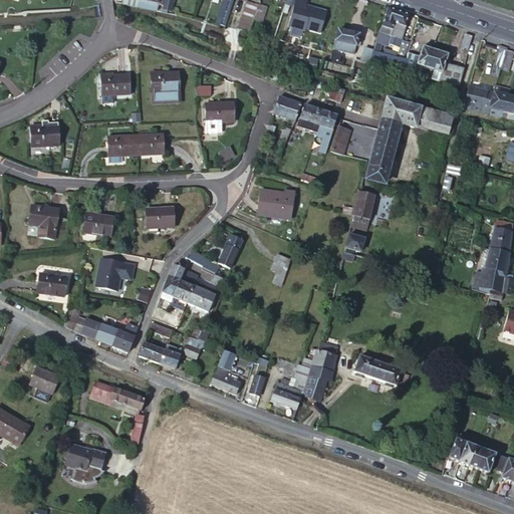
[(138,0),(137,7),(157,11),(158,5),(157,5),(158,0),(138,0)]
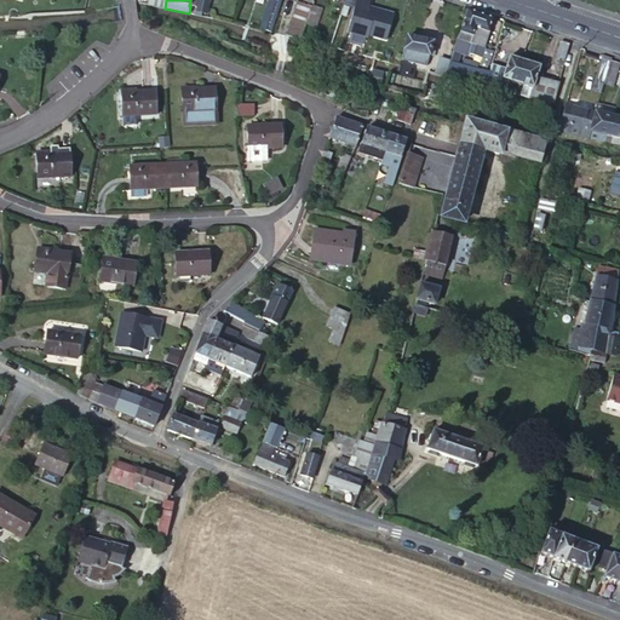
[(197,0),(196,7),(195,12),(206,15),(208,0),(197,0)]
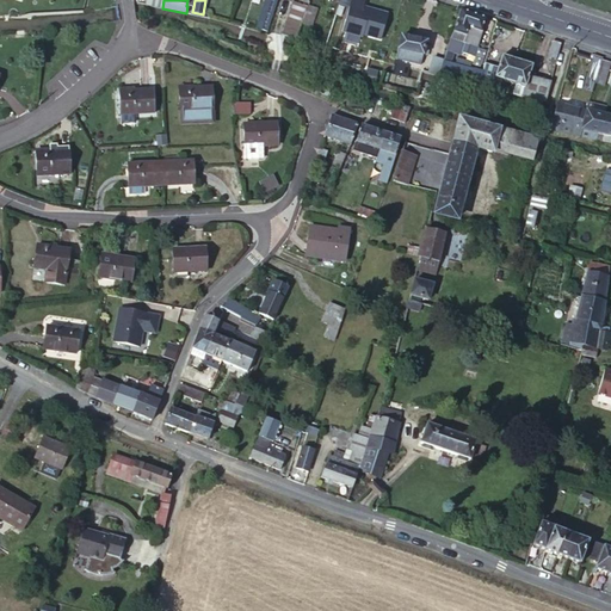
[(264,0),(255,28),(267,31),(277,0),(264,0)]
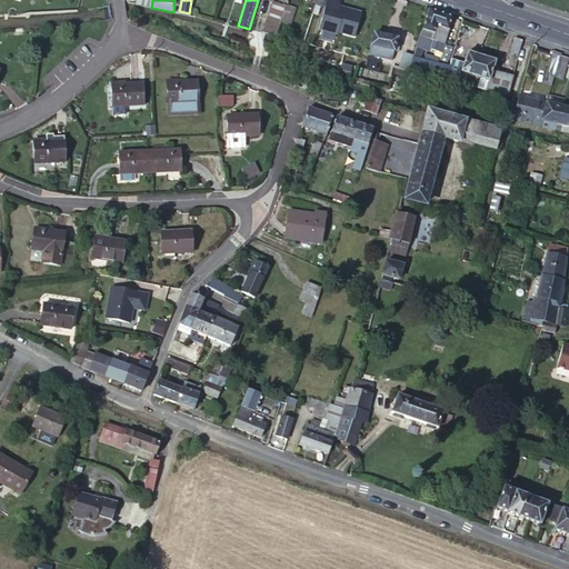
[(325,0),(316,0),(311,18),(321,21),(328,1),(325,0)]
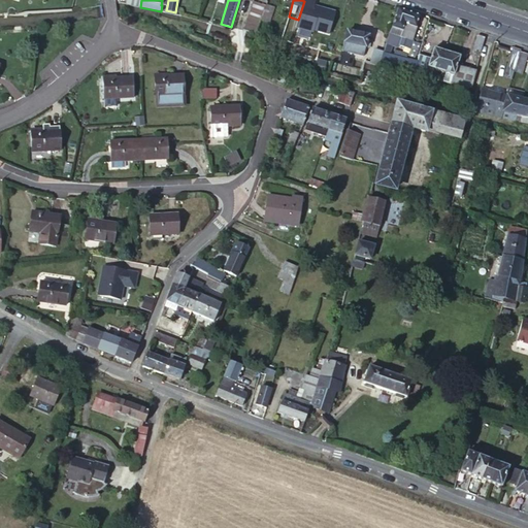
[(260,21),(265,6),(253,1),(243,30),(256,34),(260,21)]
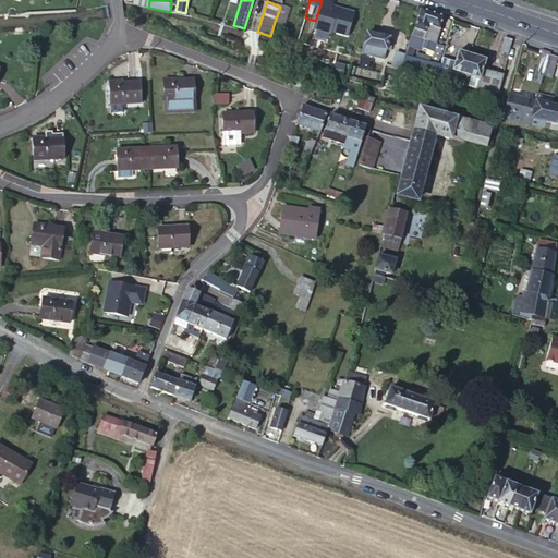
[(289,9),(280,7),(275,22),(284,25),(289,9)]
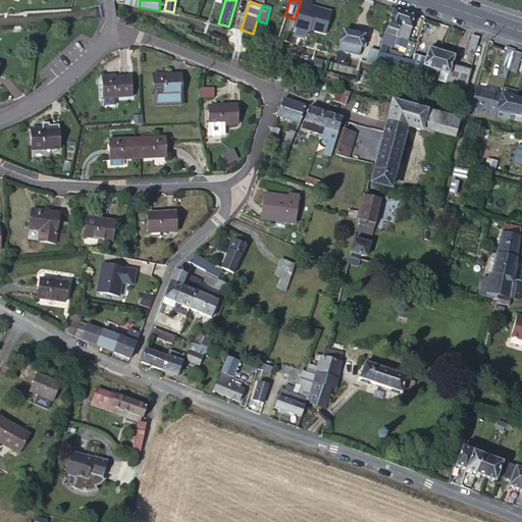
[(402,12),(394,9),(379,52),(375,63),(375,65),(409,73),(412,61),(404,59),(403,60),(388,57),(392,50),(394,50),(395,46),(397,38),(403,39),(402,41),(408,43),(412,29),(411,28),(415,16),(402,12)]
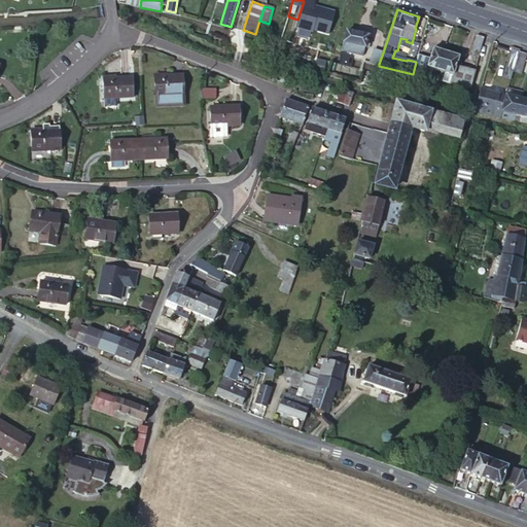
[(367,36),(346,31),(341,51),(362,57),(367,36)]
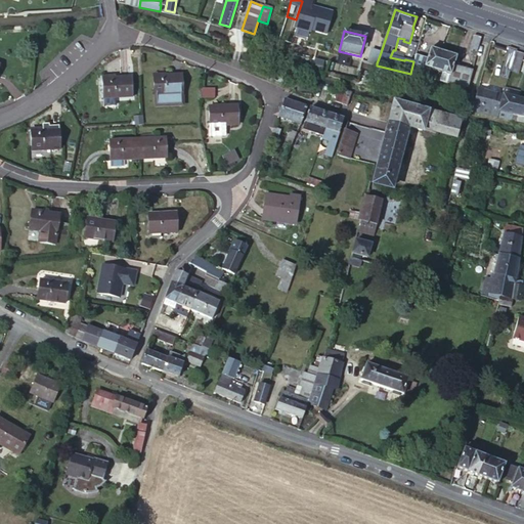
[(477,51),(481,38),(474,36),(470,49),(477,51)]
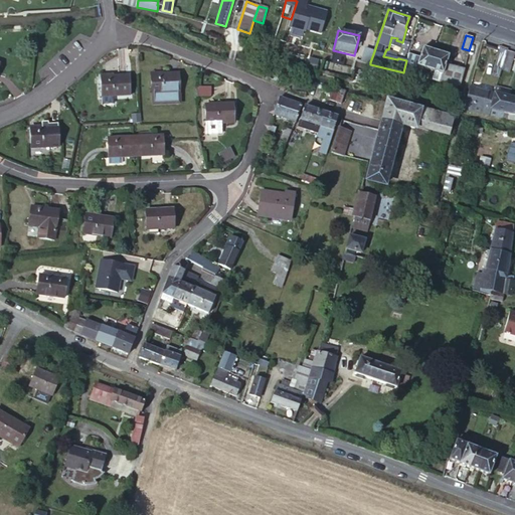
[(400,49),(402,42),(396,40),(397,38),(391,37),(389,45),(400,49)]
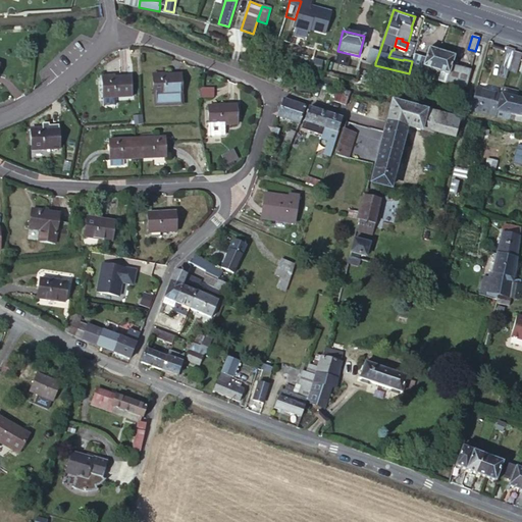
[(514,51),(514,50),(508,47),(501,70),(508,71),(508,70),(514,51)]
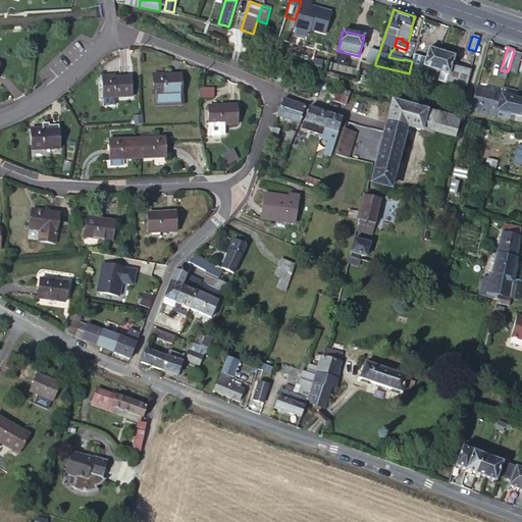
[(432,69),(438,52),(428,48),(425,58),(414,54),(412,61),(409,73),(420,76),(423,66),(432,69)]
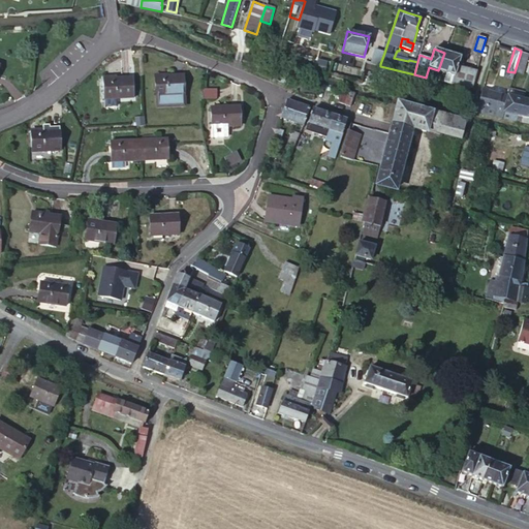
[(372,61),(380,64),(384,53),(375,51),(372,61)]
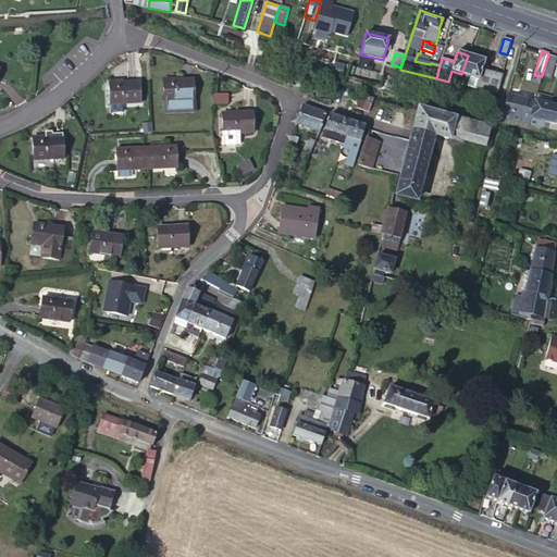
[(556,57),(548,54),(542,75),(551,78),(556,57)]
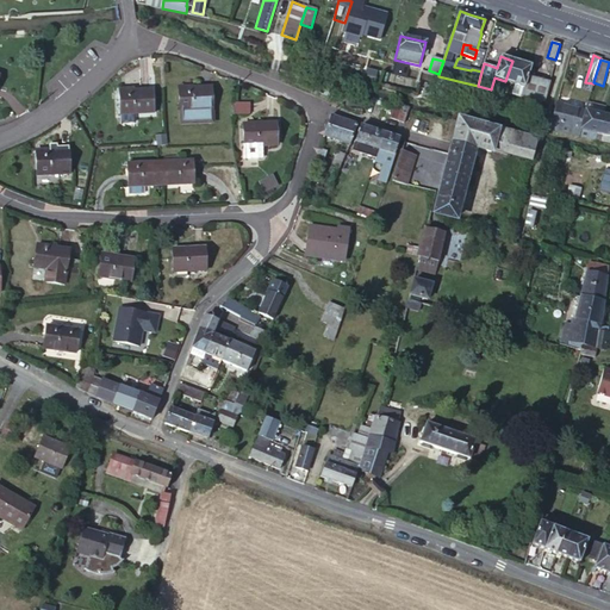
[(521,97),(546,103),(551,82),(528,76),(531,67),(512,61),(505,81),(511,83),(524,87),(521,97)]
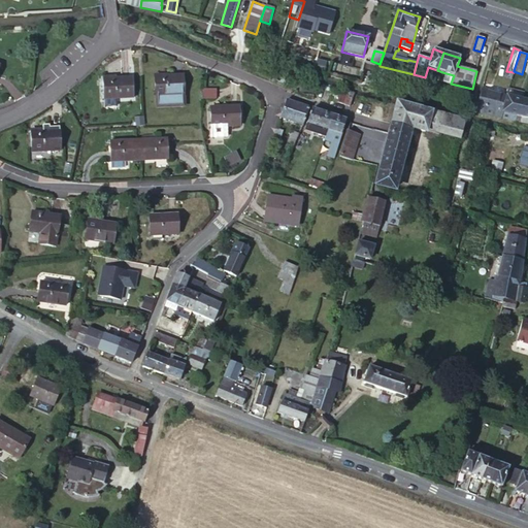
[(504,78),(512,80),(514,72),(506,71),(504,78)]
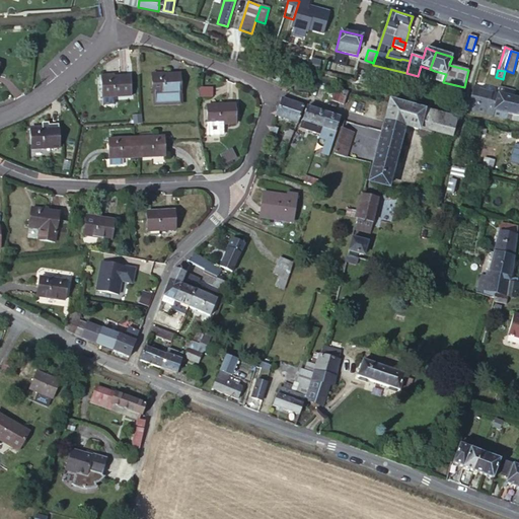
[(436,80),(443,82),(446,74),(435,71),(434,73),(437,74),(436,80)]
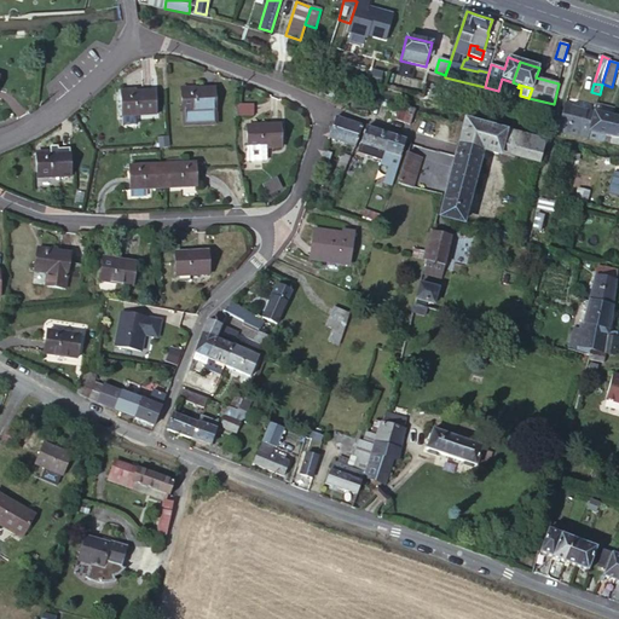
[(183,126),(204,125),(203,113),(217,111),(214,87),(180,90),(183,126)]
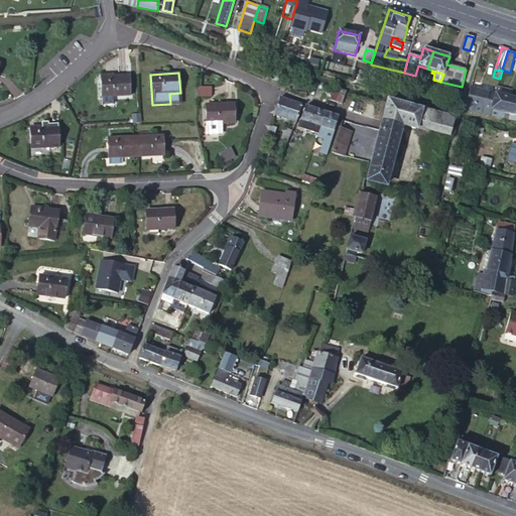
[(128,76),(100,77),(101,97),(129,95),(128,76)]
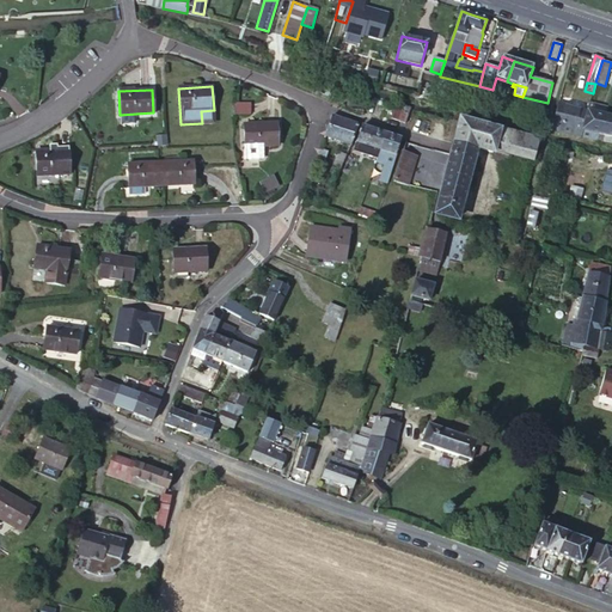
[(363,98),(347,98),(347,108),(363,108),(363,98)]
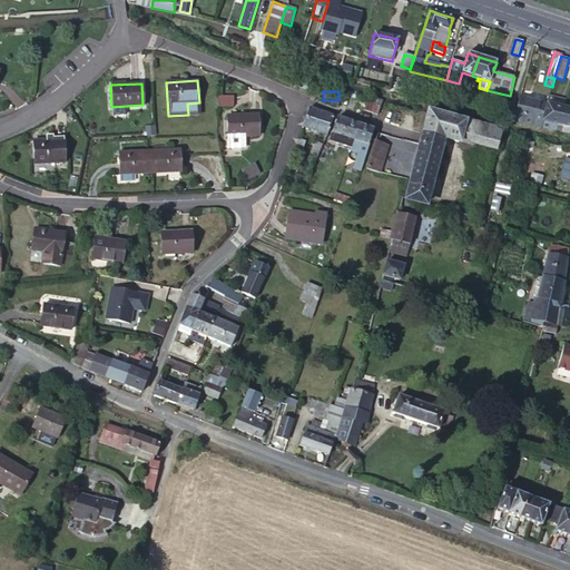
[(359,98),(344,91),(338,104),(352,110),(359,98)]
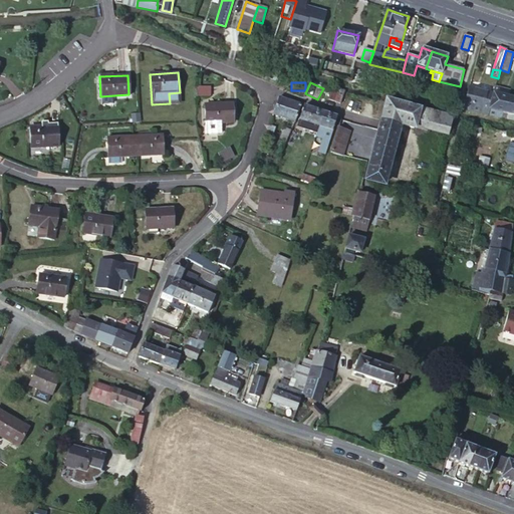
[(341,103),(345,90),(332,86),(328,99),(341,103)]
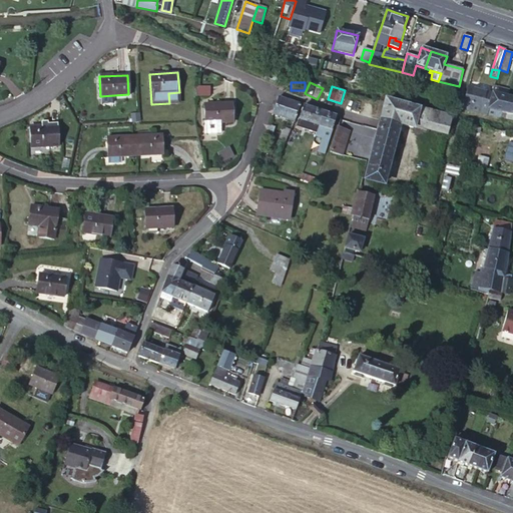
[(492,94),(506,97),(507,95),(509,90),(494,86),(492,94)]
